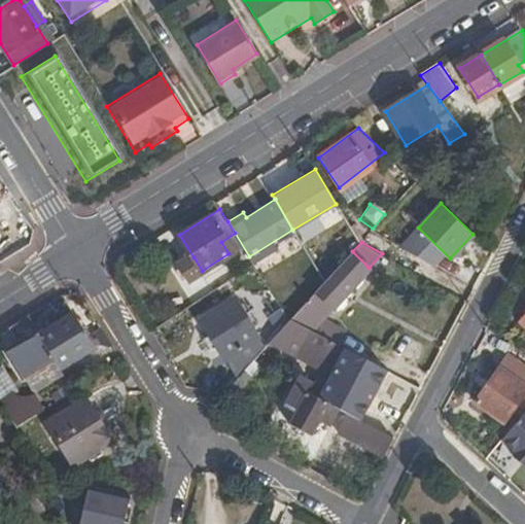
[(369,268),(352,251),(289,318),(295,321),(312,330),(334,342),(341,332),(320,320),(369,268)]
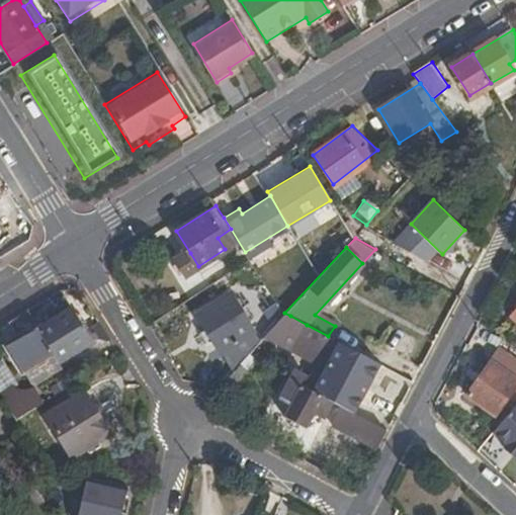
[(190,253),(178,261),(186,274),(198,266),(190,253)]
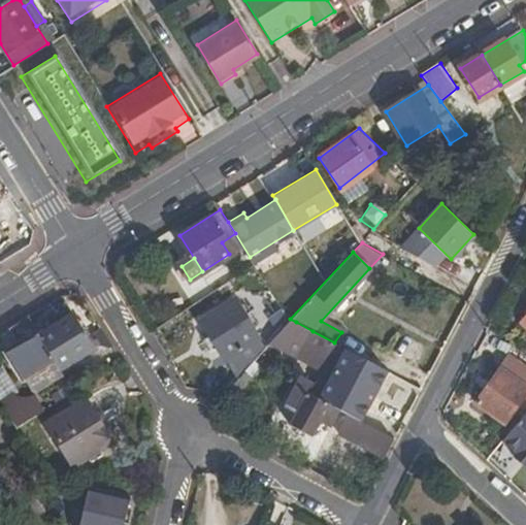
[(224,357),(228,355),(239,373),(241,371),(263,348),(233,297),(200,317),(224,357)]
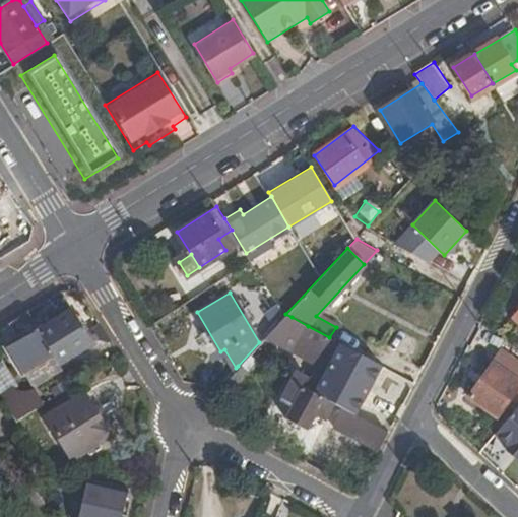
[(277,302),(265,311),(274,326),(285,314),(277,302)]
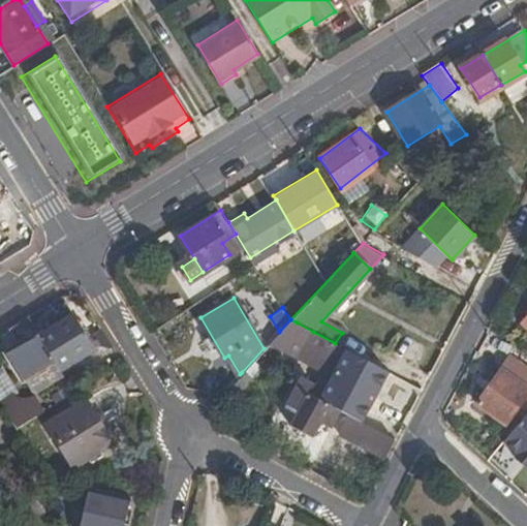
[(10,331),(21,346),(12,351),(10,352),(26,376),(54,359),(60,369),(95,348),(73,314),(40,335),(29,316),(9,329),(10,331)]
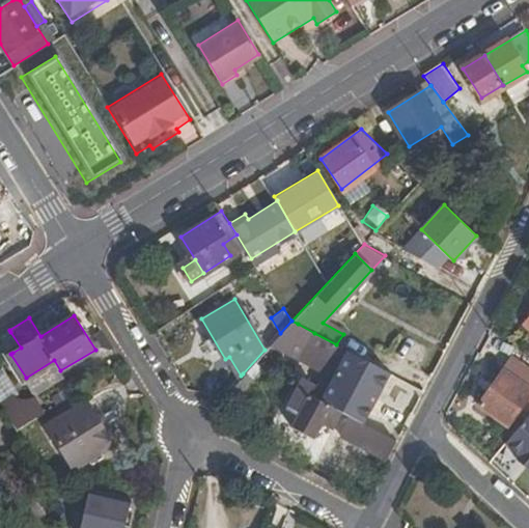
[(10,332),(3,337),(12,353),(21,348),(10,332)]
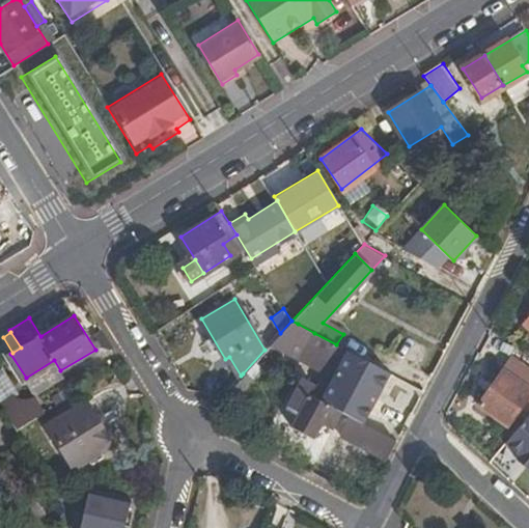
[(327,390),(325,393),(361,415),(380,382),(386,371),(336,344),(314,333),(300,358),(333,376),(326,390),(327,390)]
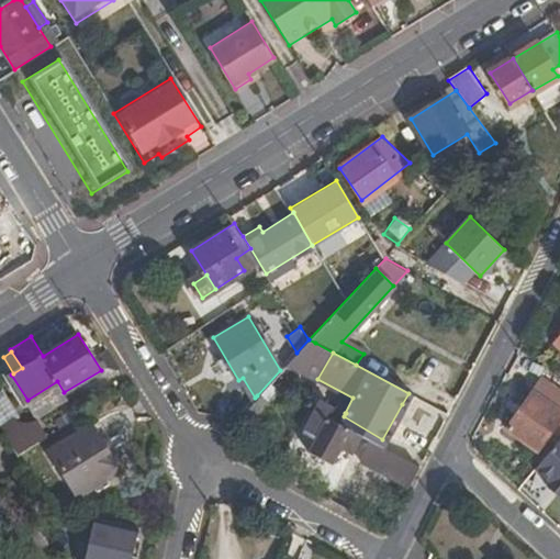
[(559,400),(540,386),(507,432),(537,453),(559,418),(559,400)]
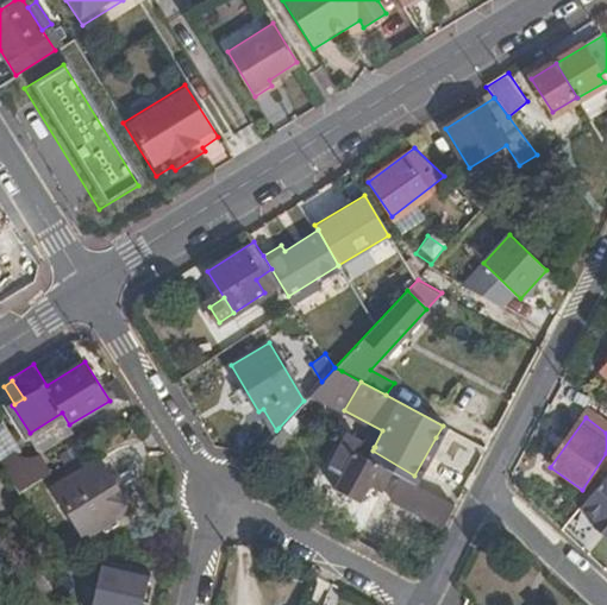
[(2,428),(0,429),(0,462),(12,455),(18,452),(2,428)]
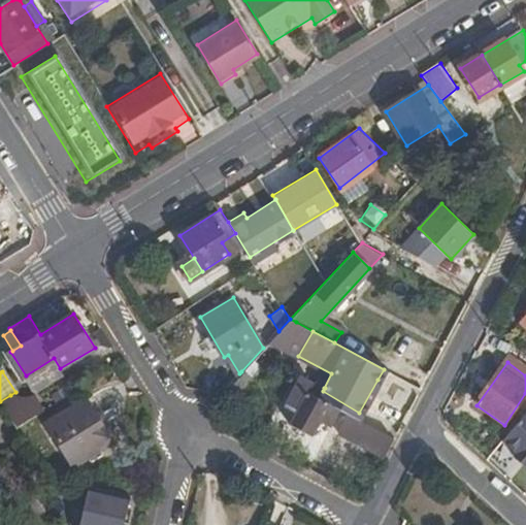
[(239,373),(231,383),(242,393),(253,382),(241,371),(239,373)]
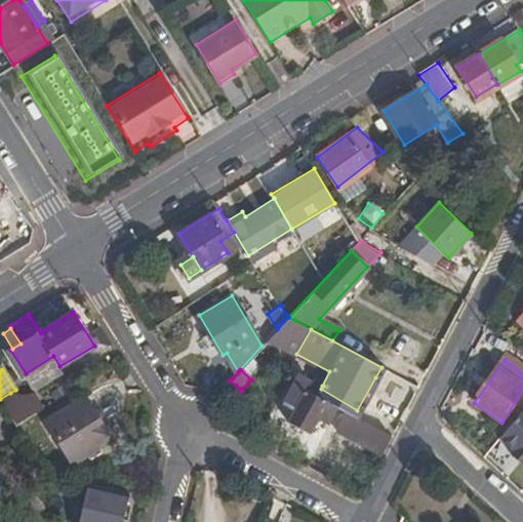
[(318,417),(327,423),(335,406),(310,392),(305,389),(307,385),(310,379),(297,372),(282,403),(293,409),(287,420),(309,433),(318,417)]
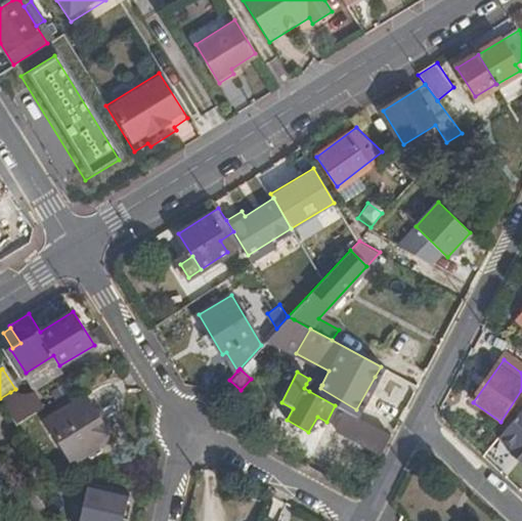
[(10,392),(0,398),(0,401),(14,424),(41,407),(31,392),(26,394),(18,394),(10,392)]
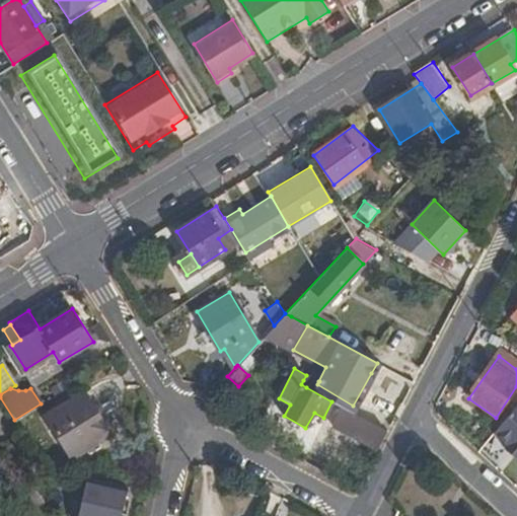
[(71,458),(115,433),(88,390),(45,417),(71,458)]
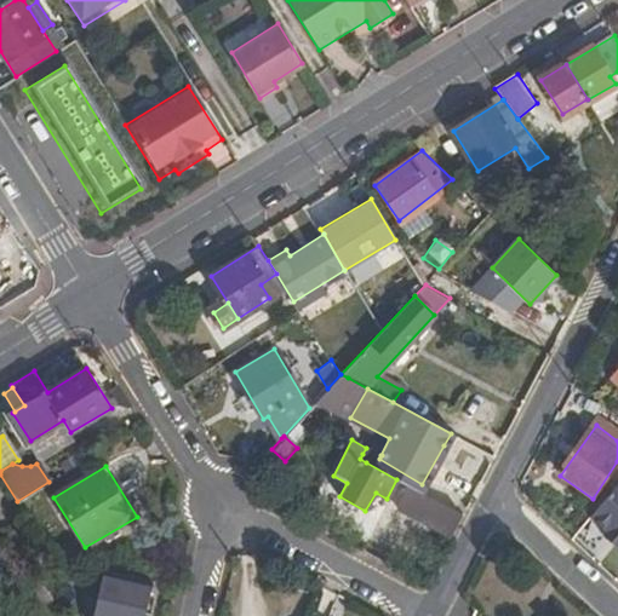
[(617,488),(595,517),(612,534),(617,539),(617,488)]
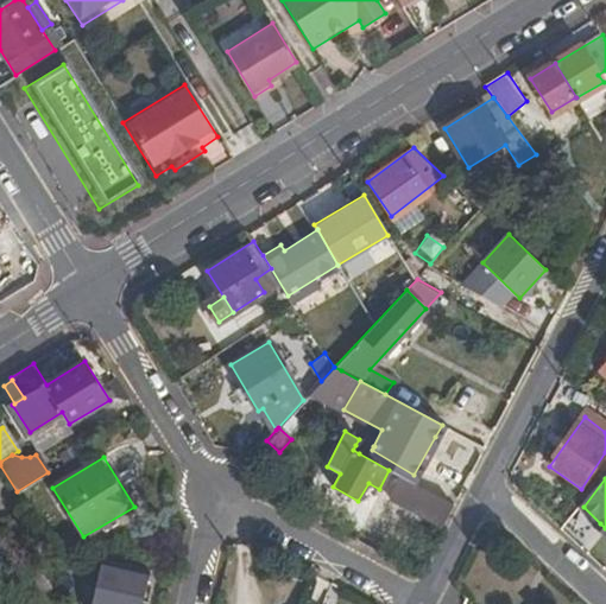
[(417,487),(406,507),(428,517),(439,497),(417,487)]
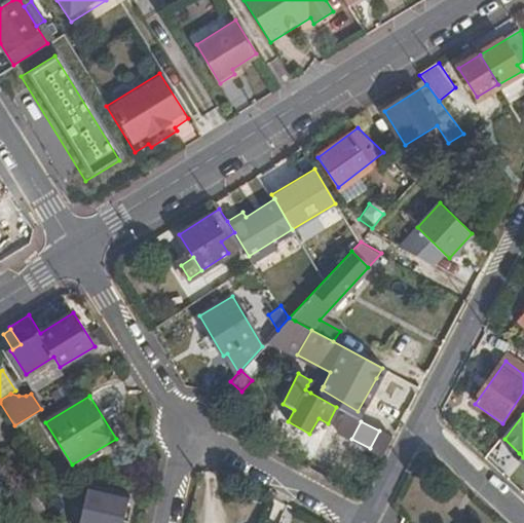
[(393,439),(379,431),(370,448),(383,456),(393,439)]
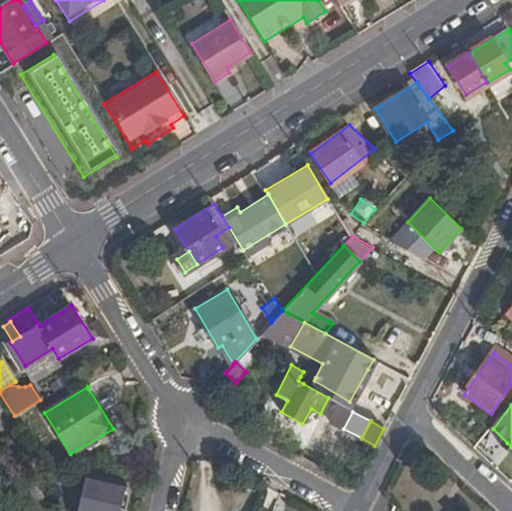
[(85,479),(78,510),(119,510),(126,485),(91,477),(85,479)]
